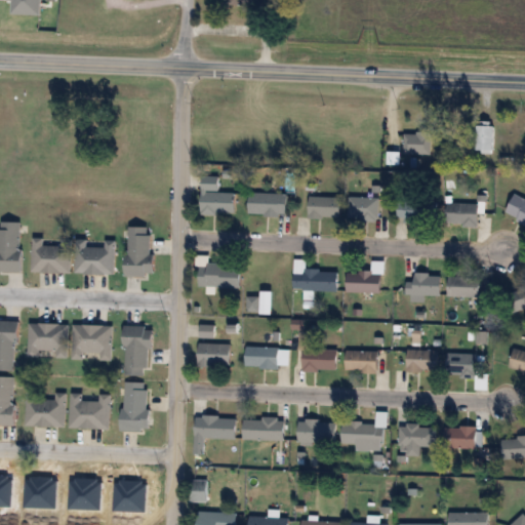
[(478,129),(477,153),(493,153),(494,130),(478,129)]
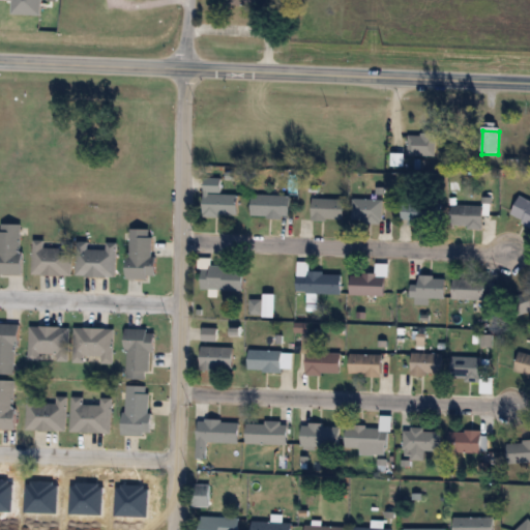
[(408,155),(437,155),(437,134),(408,134),(408,155)]
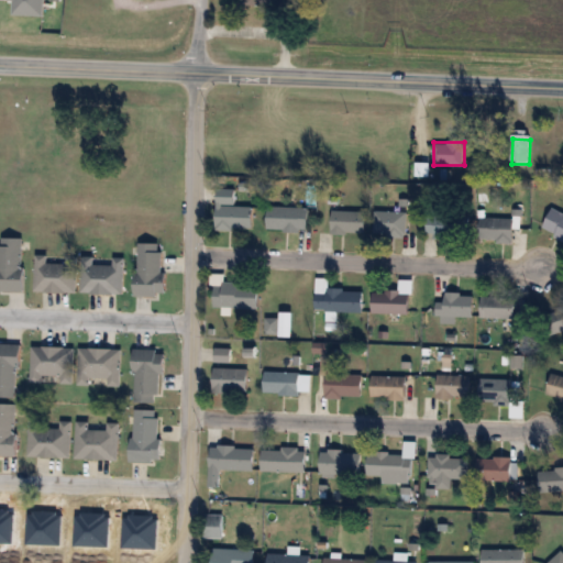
[(254,206),(235,206),(235,189),(218,189),(218,230),(254,230),(254,206)]
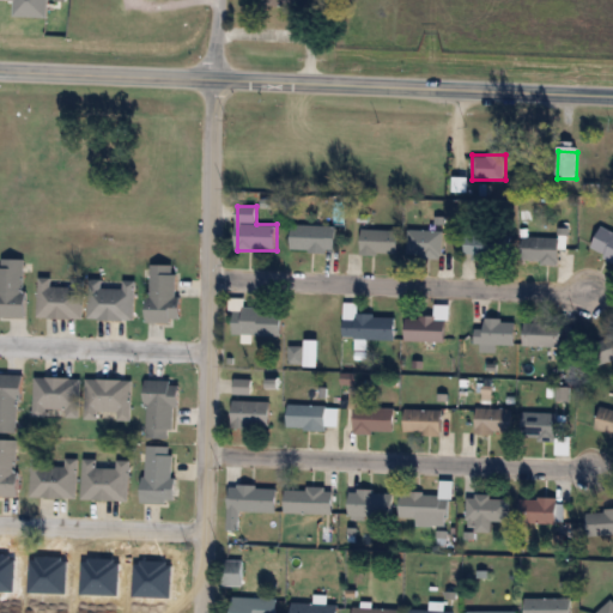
[(335,225),(292,225),(292,252),(335,252),(335,225)]
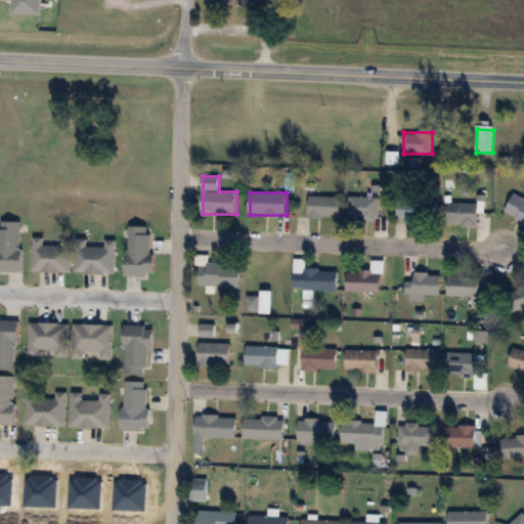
[(505,211),(523,221),(523,198),(515,193),(505,211)]
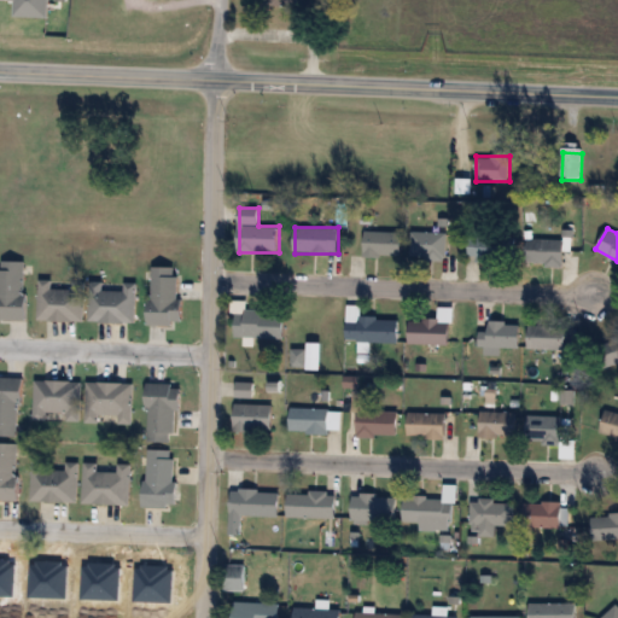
[(402,232),(365,232),(365,256),(402,256),(402,232)]
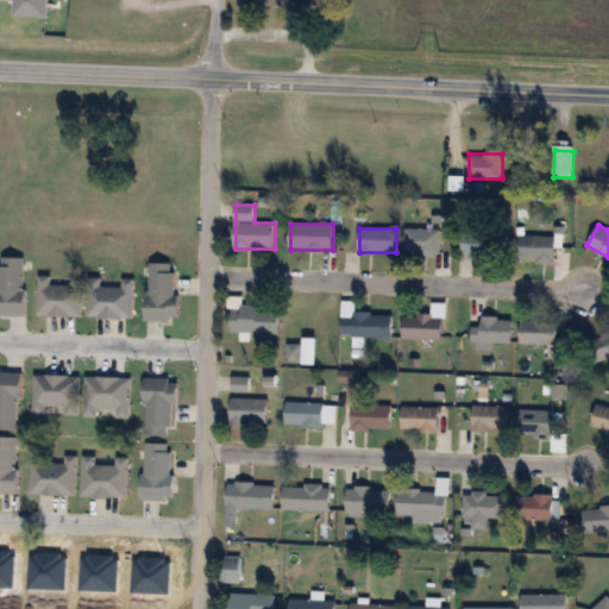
[(405,253),(440,253),(440,230),(405,230),(405,253)]
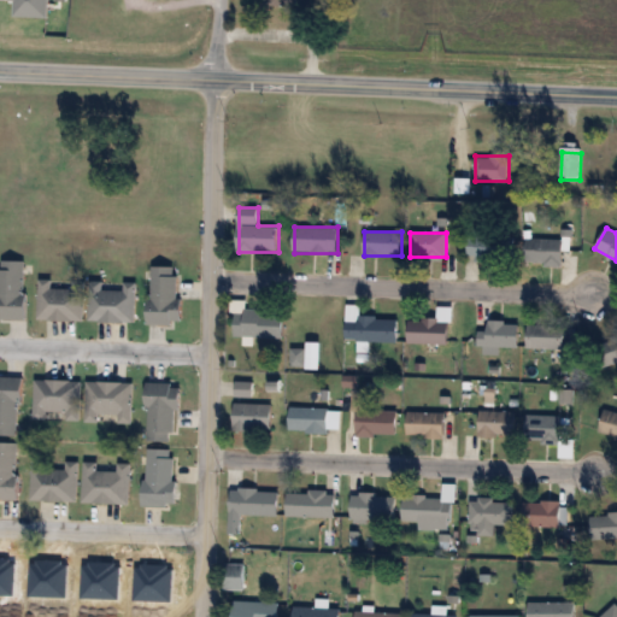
[(515,260),(515,238),(468,238),(468,260),(515,260)]
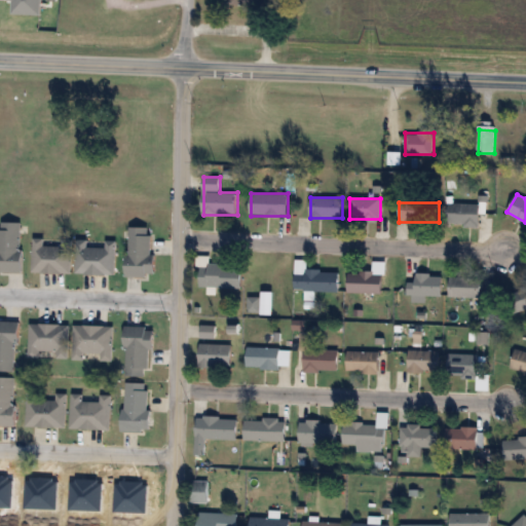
[(448,227),(481,227),(481,204),(448,204),(448,227)]
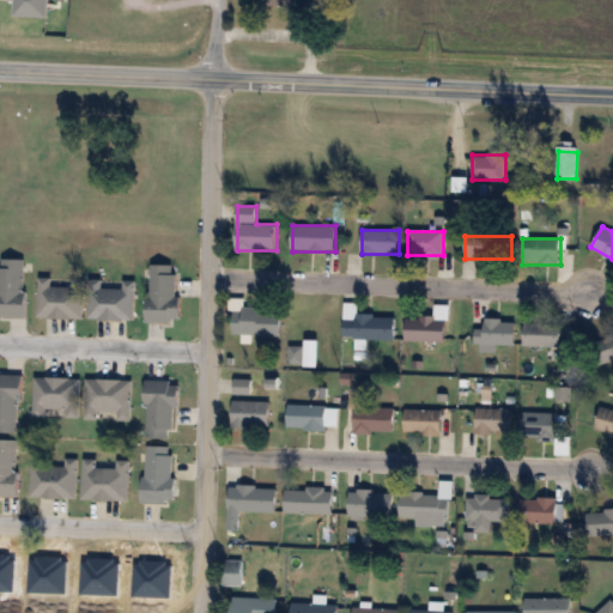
[(0,317),(26,317),(26,259),(0,259),(0,317)]
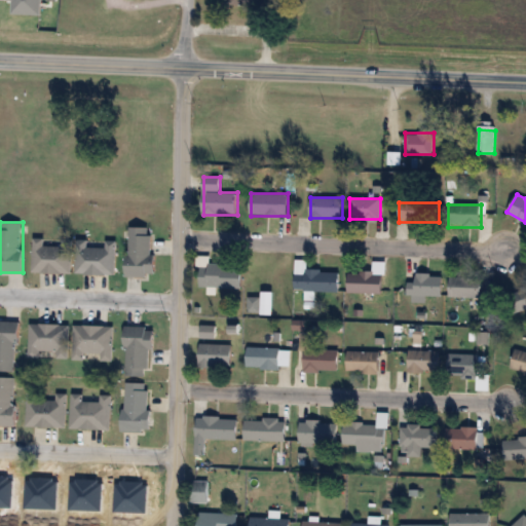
[(151,255),(151,227),(128,227),(128,277),(155,277),(155,255),(151,255)]
